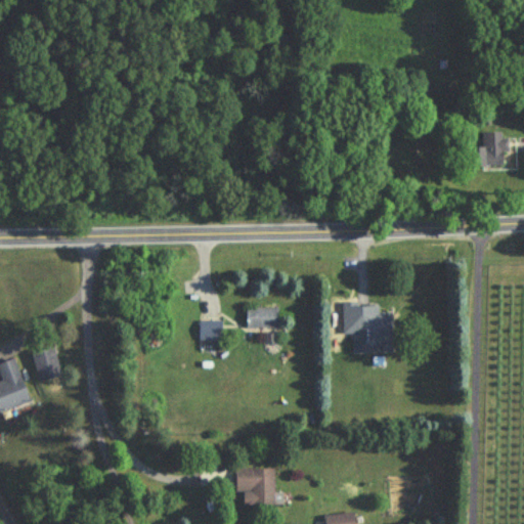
[(480,135),(480,168),(507,168),(507,135),(480,135)]
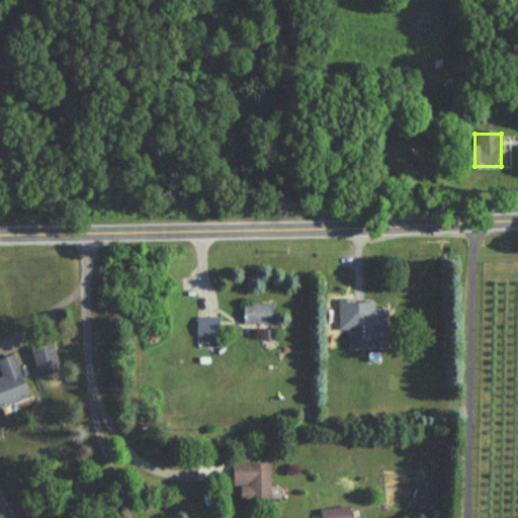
[(349,350),(386,350),(386,310),(372,310),(372,305),(349,305),(349,350)]
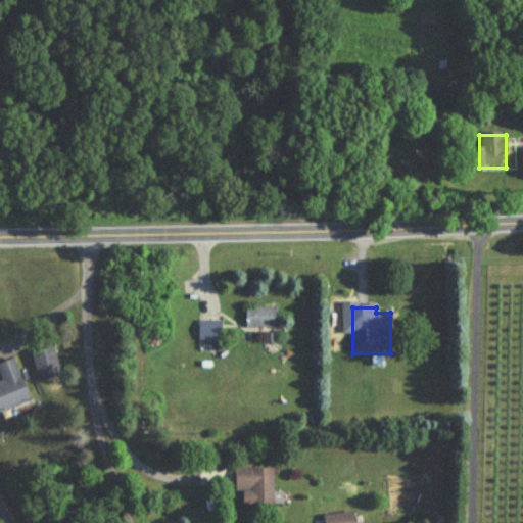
[(277,329),(277,308),(244,308),(244,329),(277,329)]
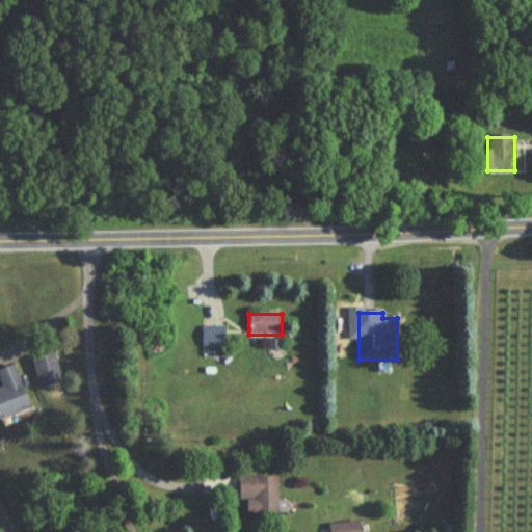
[(225,348),(225,327),(202,327),(202,348),(225,348)]
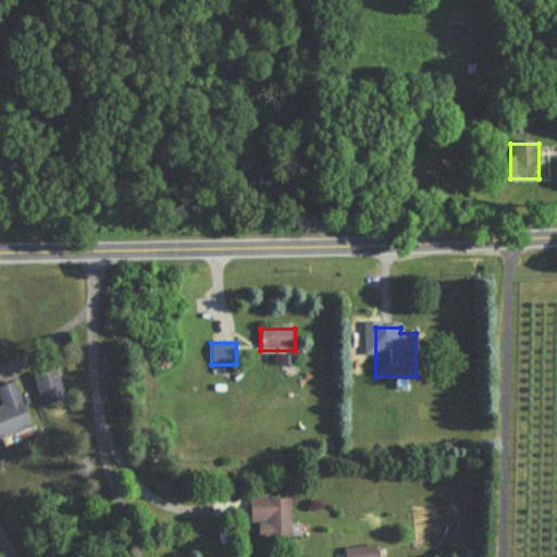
[(35,378),(44,407),(66,400),(58,370),(35,378)]
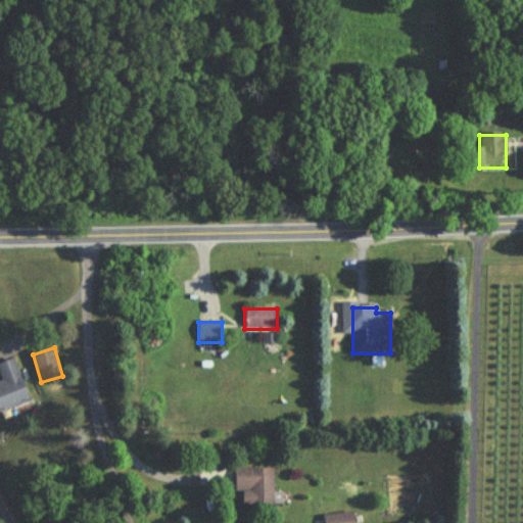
[(0,382),(0,412),(31,400),(15,359),(0,364),(0,373),(3,381),(0,382)]
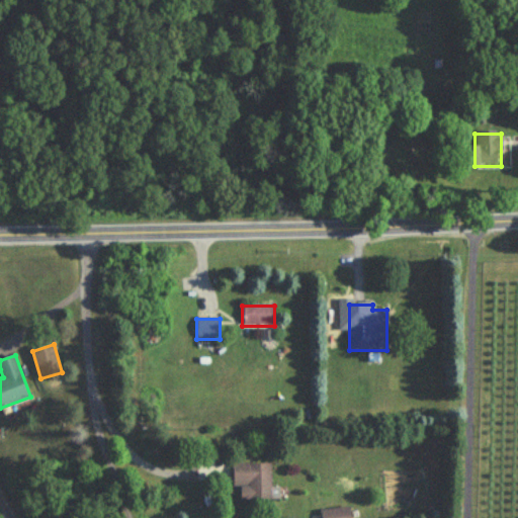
[(234,502),(270,502),(270,464),(234,464),(234,502)]
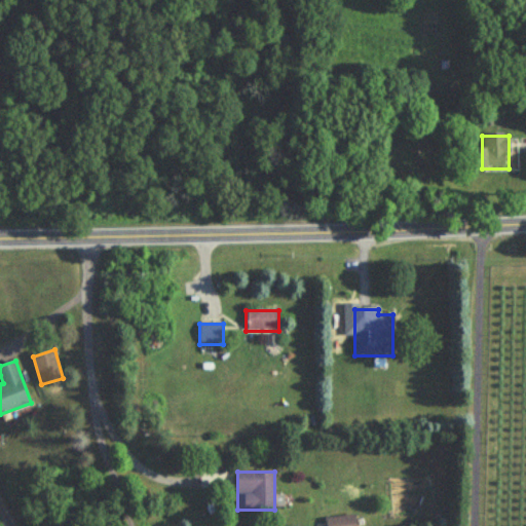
[(326,525),(355,525),(354,516),(326,519),(326,525)]
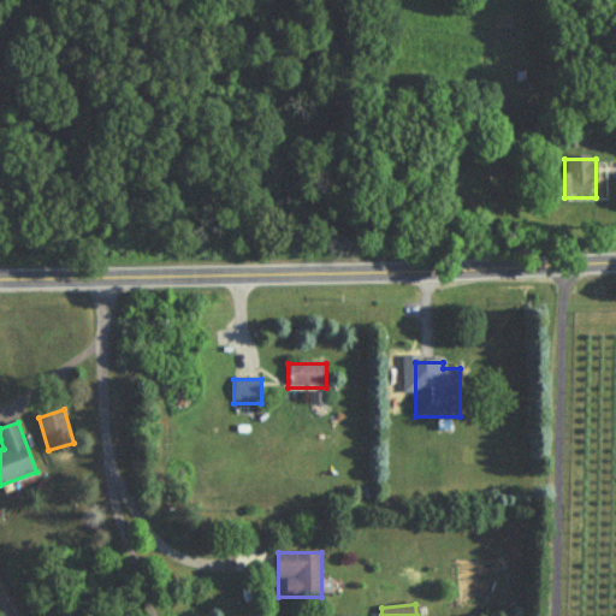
All buildings are outlined.
